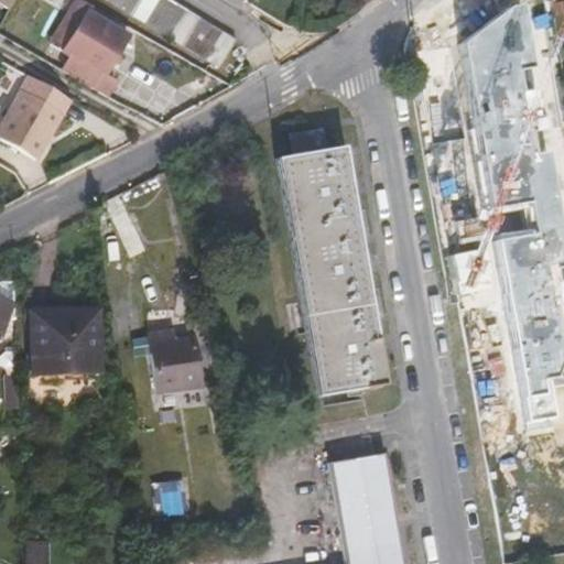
[(104,0),(188,53),(217,69),(235,42),(166,0),(104,0)]
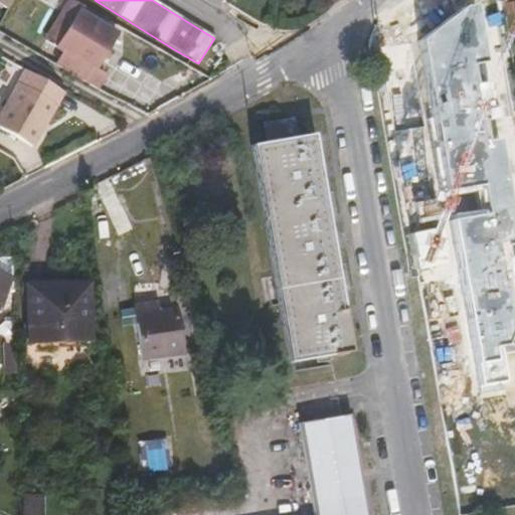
[(117,34),(79,12),(72,24),(66,20),(58,33),(64,36),(57,48),(66,53),(59,66),(98,89),(105,76),(95,70),(103,56),(109,60),(115,51),(108,48),(117,34)]
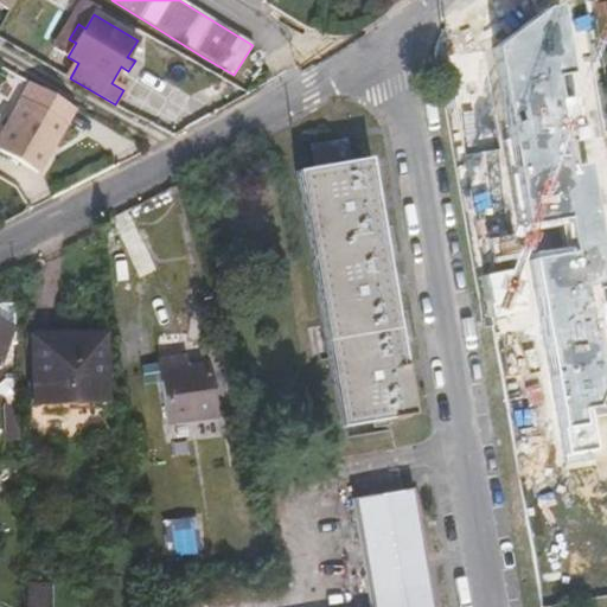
[(529,52),(531,64),(545,61),(549,76),(592,64),(581,18),(537,29),(542,50),(529,52)]
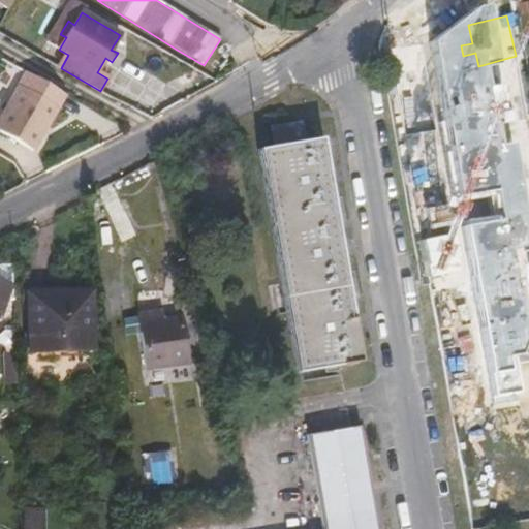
[(475,53),(463,56),(466,68),(478,66),(475,53)]
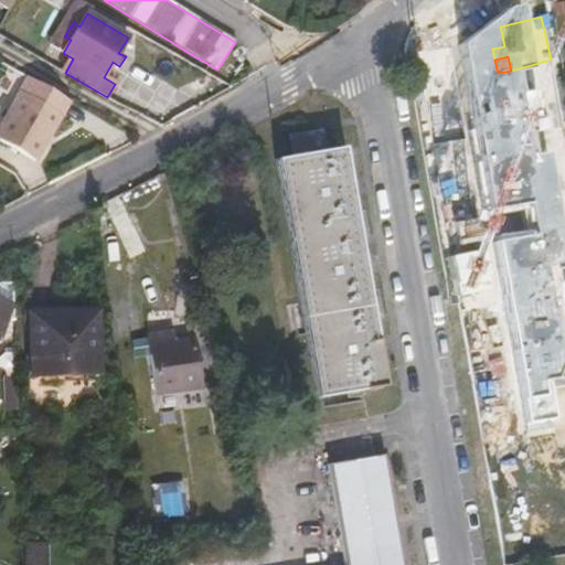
[(38,104),(0,82),(0,140),(13,148),(38,104)]
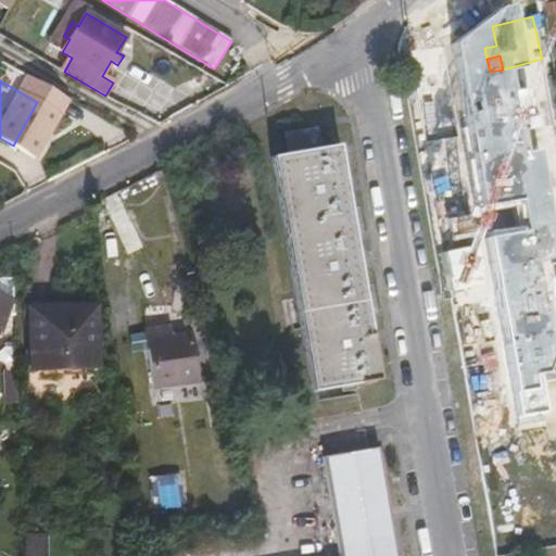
[(478,130),(495,229),(517,226),(498,126),(478,130)]
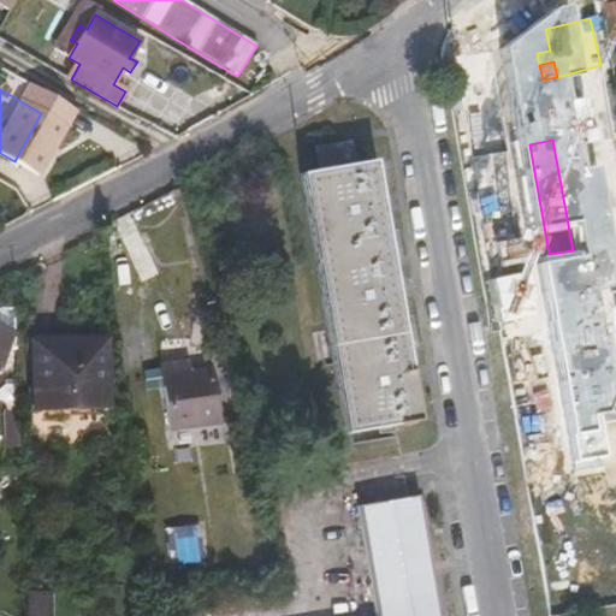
[(306,173),(351,432),(416,421),(372,161),(306,173)]
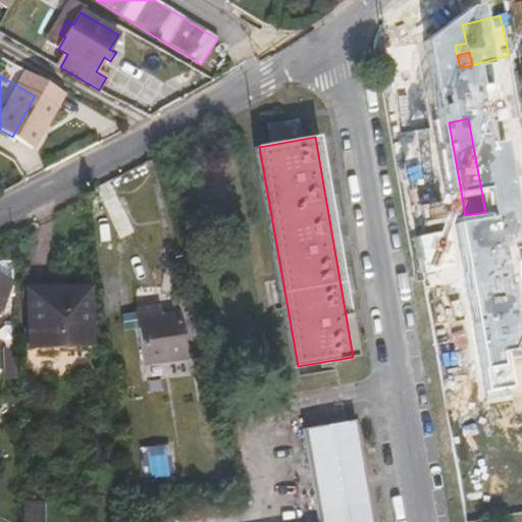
[(109,214),(124,206),(112,181),(96,190),(109,214)]
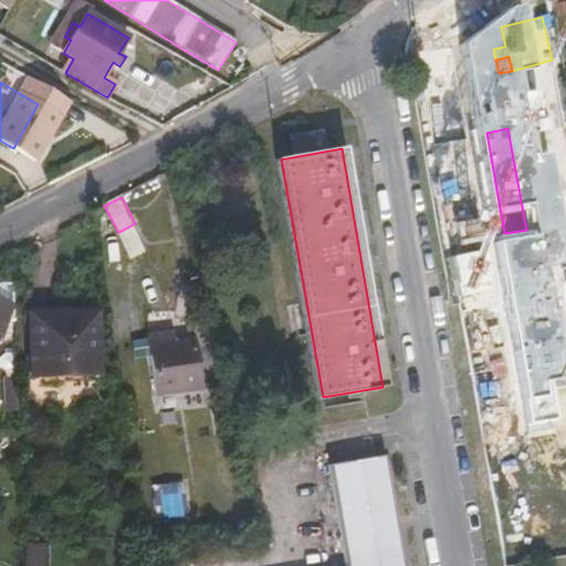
[(16,307),(16,300),(1,294),(0,297),(0,336),(10,306),(16,307)]
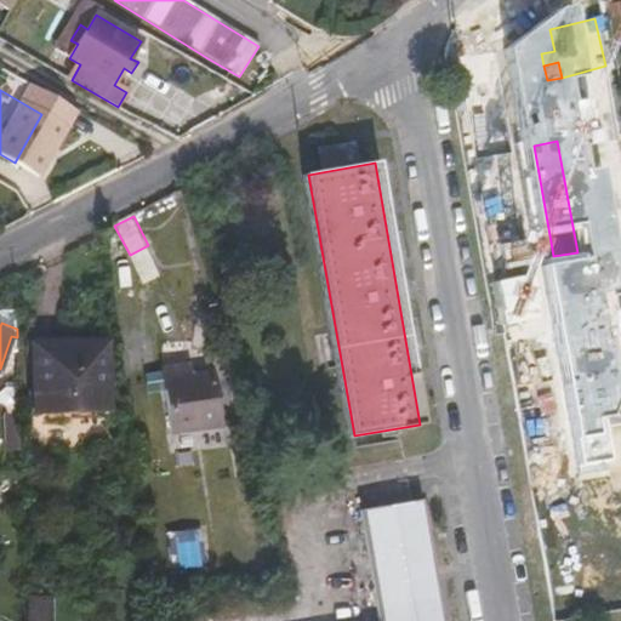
[(34,412),(109,410),(107,342),(34,345),(34,412)]
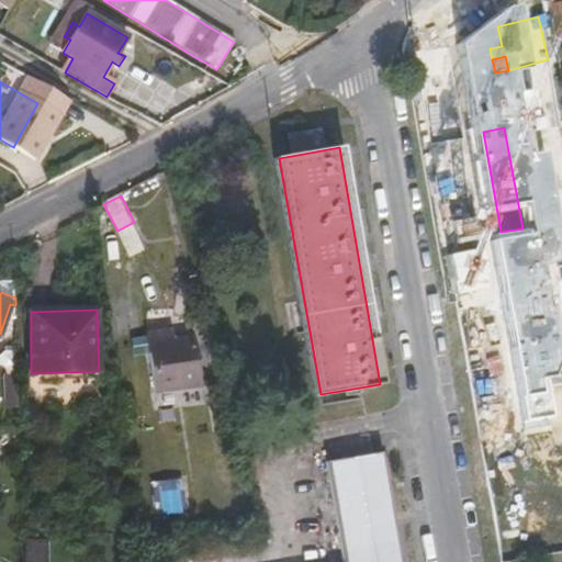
[(154,392),(201,386),(194,337),(147,343),(154,392)]
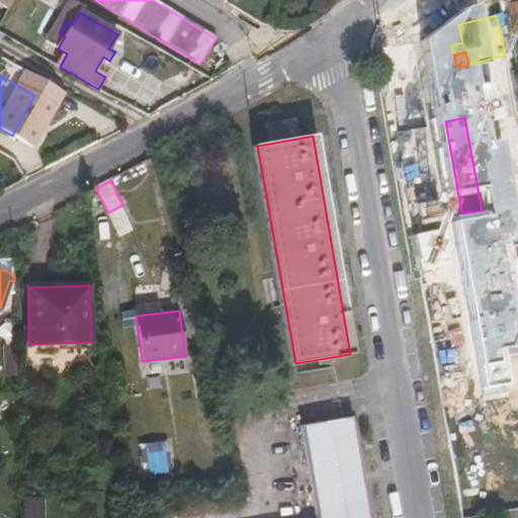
[(16,358),(15,323),(3,324),(0,326),(0,337),(3,340),(6,346),(7,359),(16,358)]
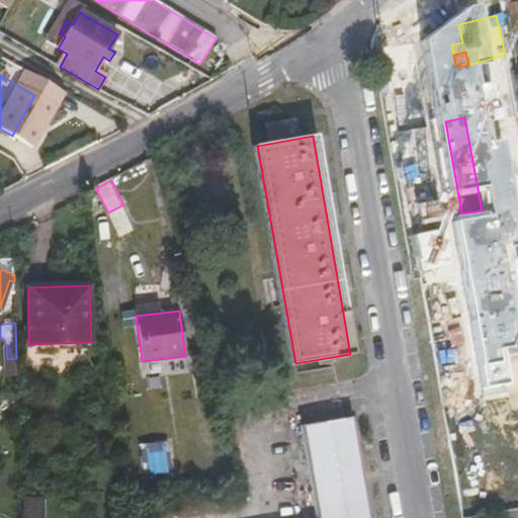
[(17,375),(16,358),(7,359),(3,359),(4,376),(17,375)]
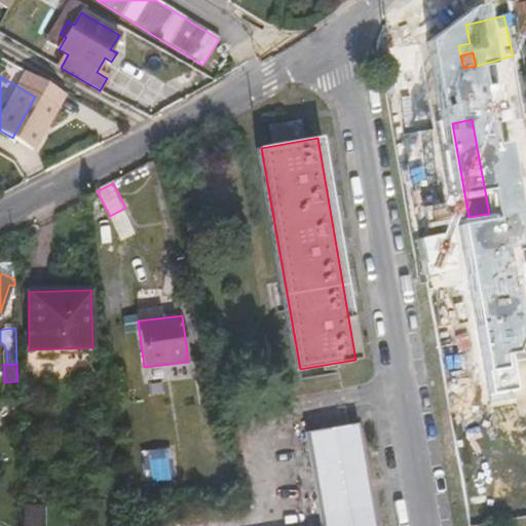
[(374,525),(358,423),(305,433),(322,525),(374,525)]
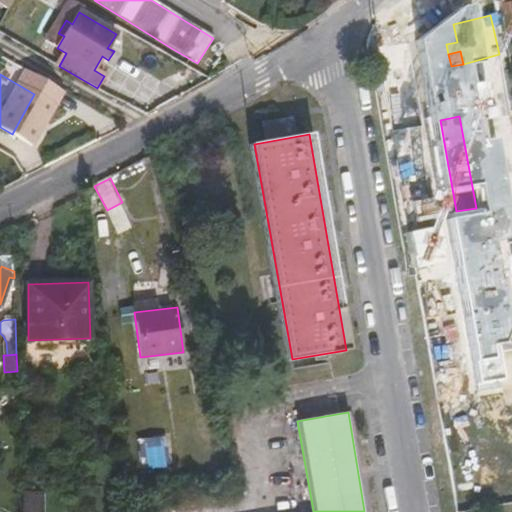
[(22,511),(45,511),(44,492),(22,492),(22,511)]
